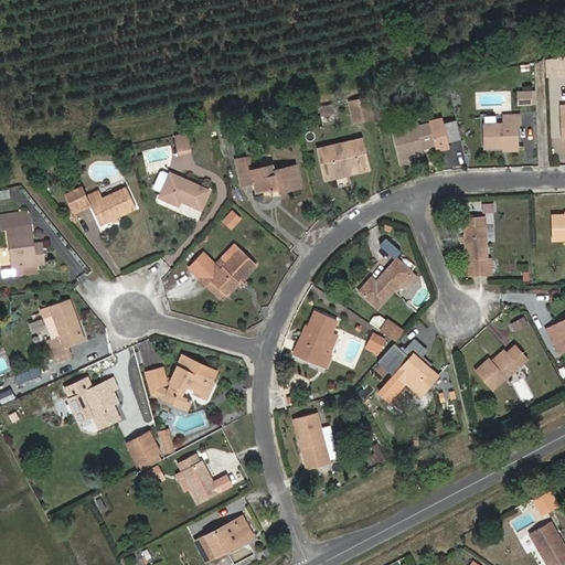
[(373,120),(368,96),(344,100),(350,125),(373,120)]
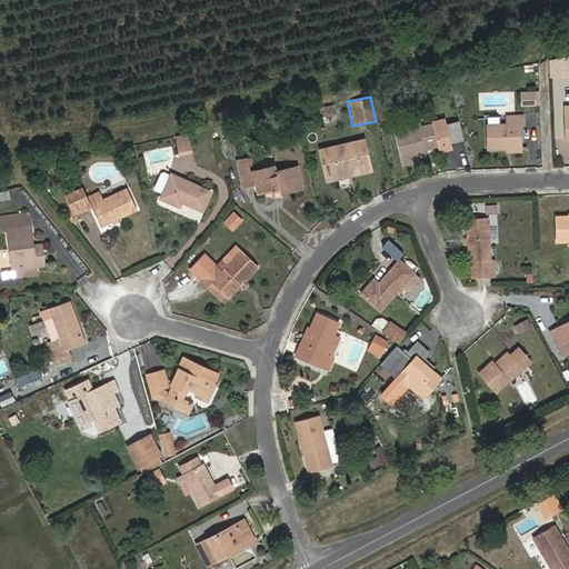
[(507,112),(507,121),(485,123),(487,147),(506,146),(522,145),(521,123),(523,123),(522,112),(507,112)]
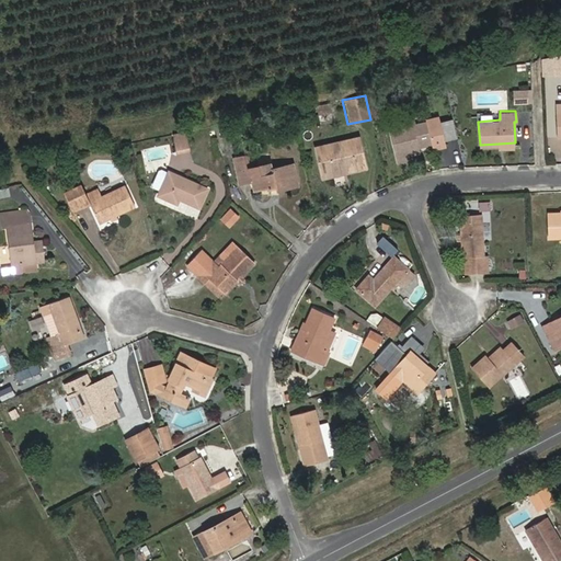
[(403,121),(403,124),(388,128),(397,163),(408,161),(407,155),(419,152),(418,147),(427,144),(430,150),(443,147),(441,139),(437,123),(436,119),(412,125),(411,119),(403,121)]
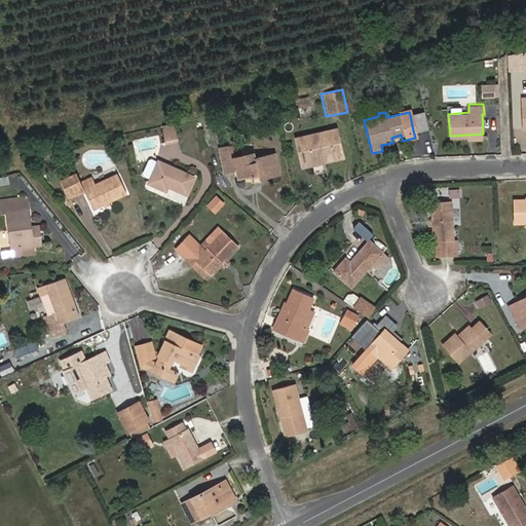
[(413,130),(425,128),(421,113),(410,115),(413,130)]
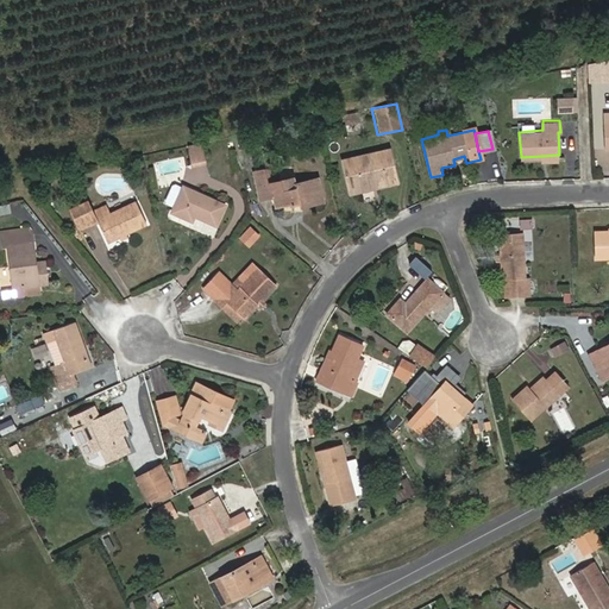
[(203,165),(200,144),(184,148),(189,169),(203,165)]
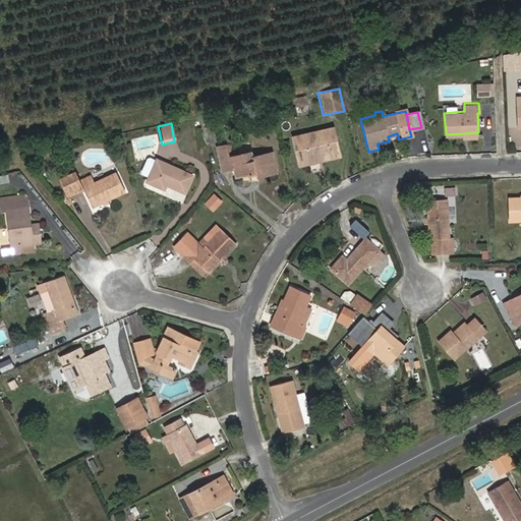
[(329,128),(291,136),(297,166),(307,165),(306,158),(319,155),(320,162),(336,157),(329,128)]
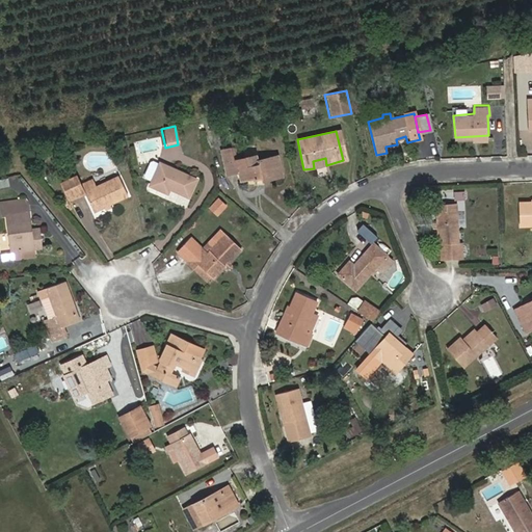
[(232,160),(229,148),(218,151),(224,178),(237,175),(239,183),(258,178),(260,183),(281,178),(275,155),(255,161),(254,155),(232,160)]
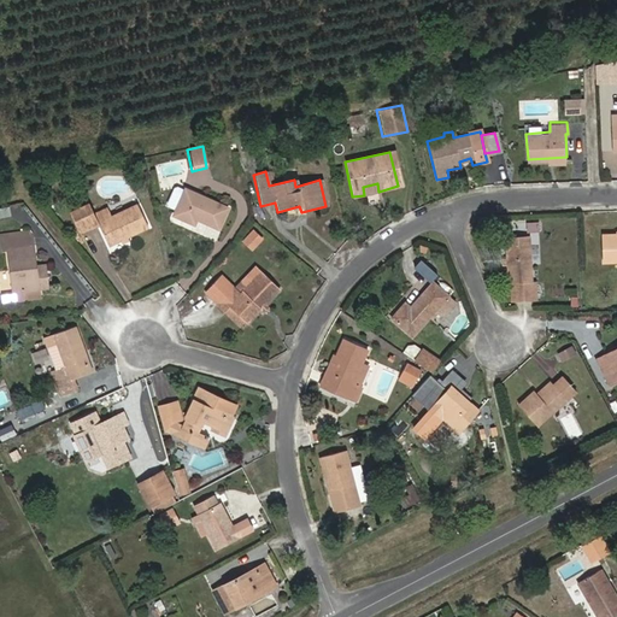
[(364,195),(378,192),(377,183),(363,187),(364,195)]
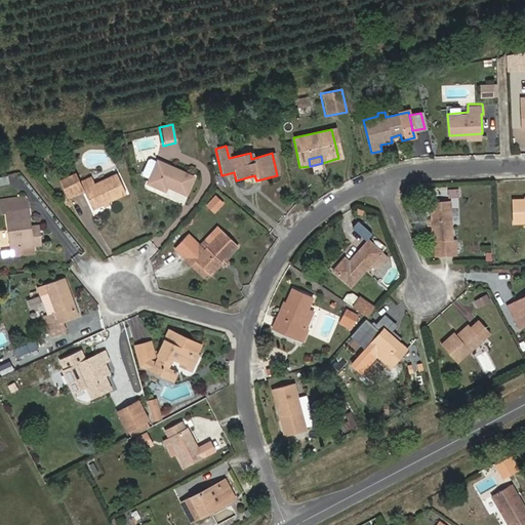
[(154,157),(151,158),(145,171),(146,173),(152,176),(148,183),(166,192),(169,186),(186,195),(196,177),(154,157)]
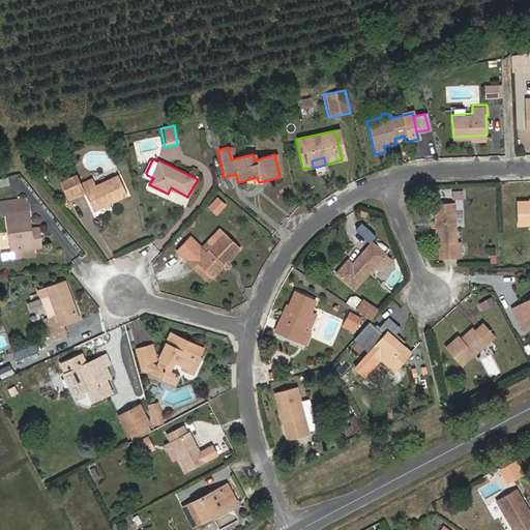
[(79,181),(76,174),(57,183),(66,202),(79,196),(87,213),(99,208),(105,205),(123,197),(114,176),(92,186),(88,178),(79,181)]
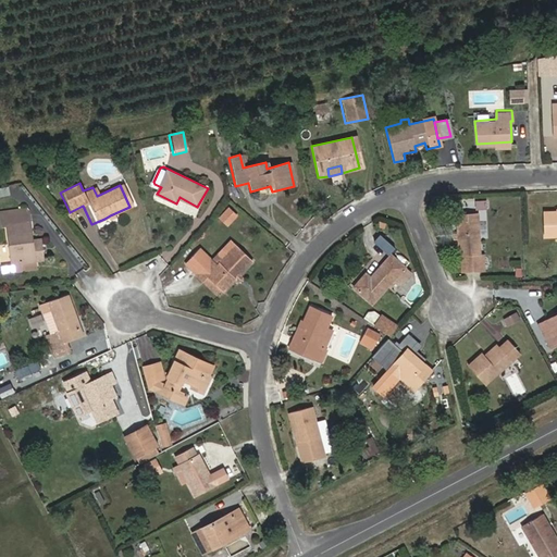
[(477,200),(475,208),(481,208),(481,235),(487,235),(489,200),(477,200)]
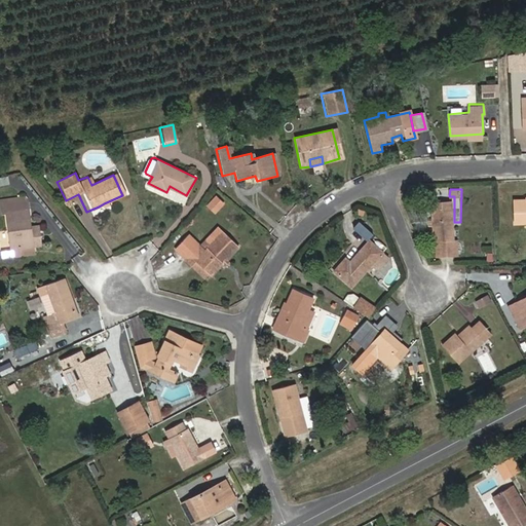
[(207,203),(216,213),(226,202),(217,193),(207,203)]
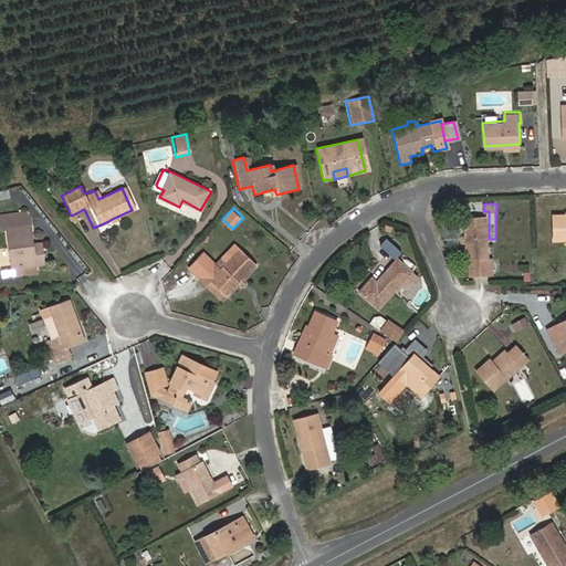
[(33,245),(27,213),(0,218),(0,230),(6,230),(9,249),(12,249),(16,269),(17,276),(33,274),(32,266),(37,265),(44,264),(41,243),(33,245)]
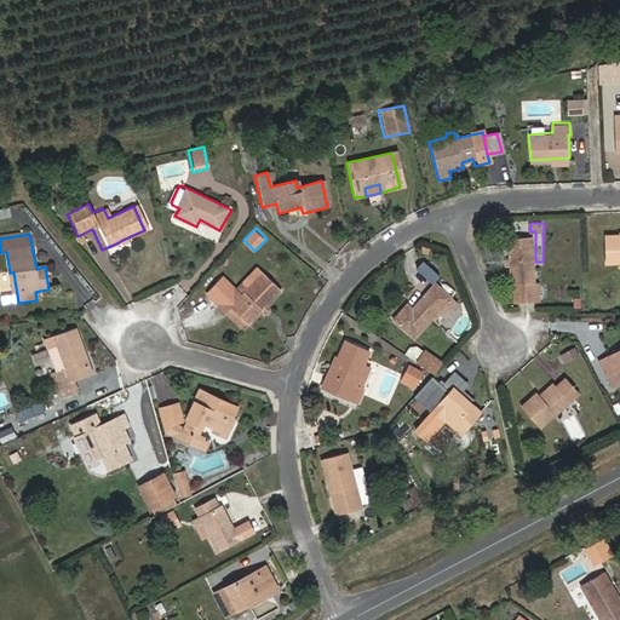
[(533,235),(510,236),(511,256),(511,267),(511,285),(515,285),(516,299),(541,298),(540,280),(535,280),(533,235)]
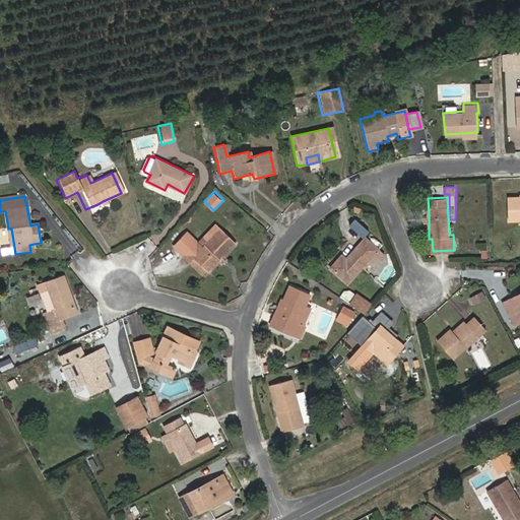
[(519,197),(507,197),(507,218),(519,218),(519,197)]
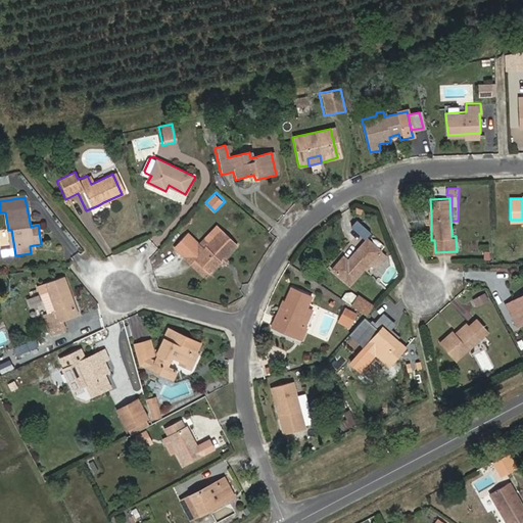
[(353,220),(349,227),(366,237),(371,230),(353,220)]
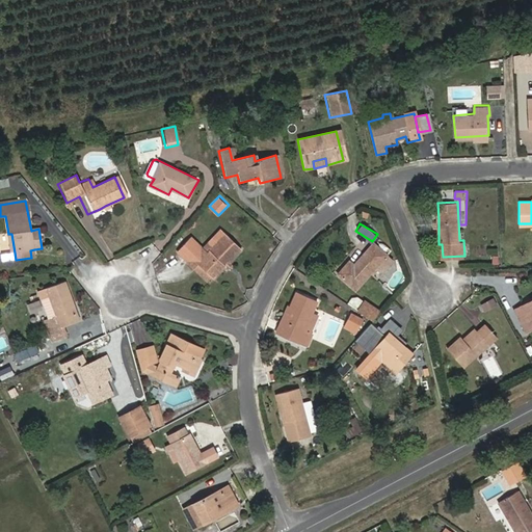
[(205,256),(201,250),(187,263),(191,269),(196,265),(209,277),(222,265),(224,267),(229,264),(227,262),(238,250),(224,237),(211,249),(205,256)]
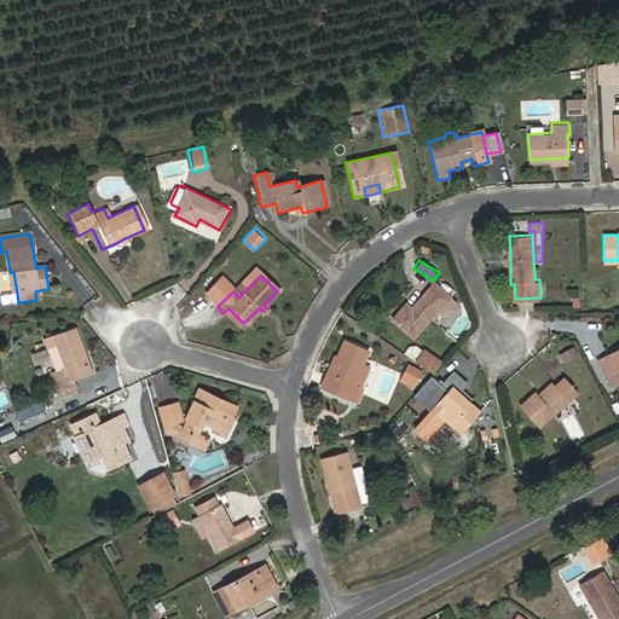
[(408,307),(403,302),(387,318),(410,339),(429,318),(437,324),(457,302),(433,282),(408,307)]
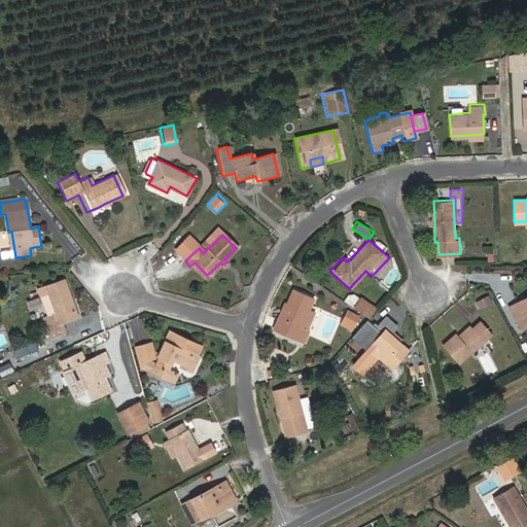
[(209,247),(205,242),(199,248),(203,253),(209,247)]
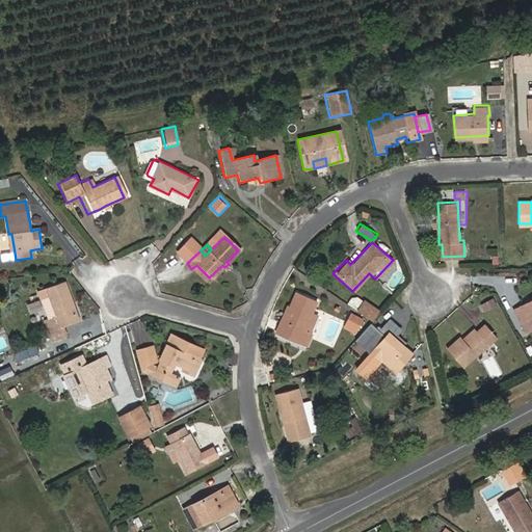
[(209,280),(212,283),(223,272),(225,274),(236,265),(232,262),(241,253),(238,250),(227,262),(229,264),(224,267),(222,265),(209,277),(196,265),(191,269),(189,271),(205,285),(209,280)]
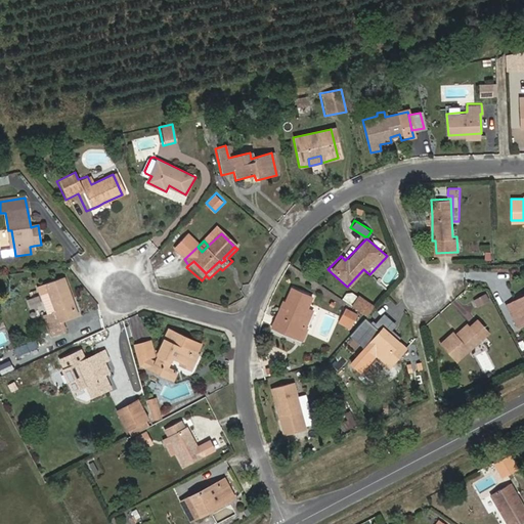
[(43,285),(52,312),(41,317),(49,338),(63,332),(60,323),(73,318),(67,300),(71,298),(62,276),(43,285)]
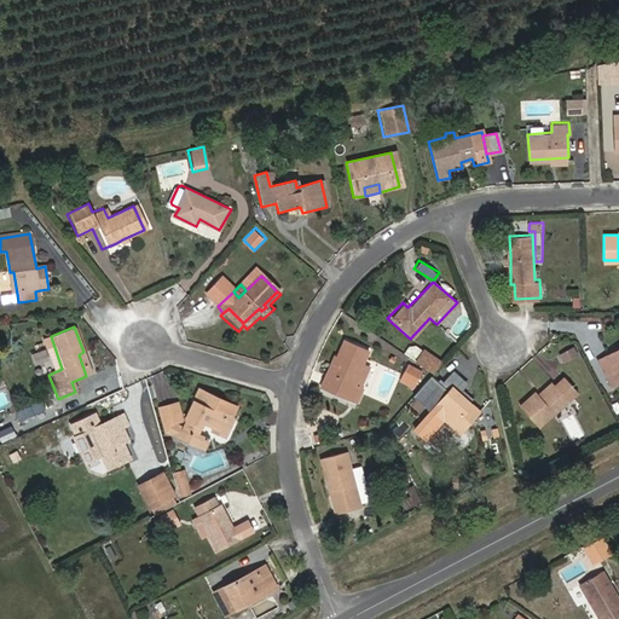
[(366,352),(342,341),(335,360),(329,377),(334,380),(325,395),(348,405),(357,391),(350,387),(362,364),(366,352)]
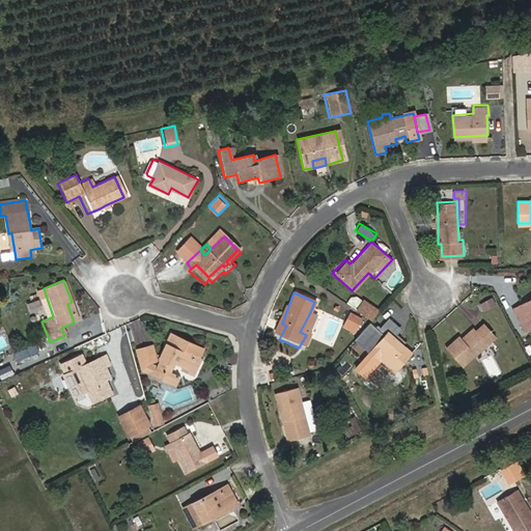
[(480,302),(483,309),(497,303),(494,296),(480,302)]
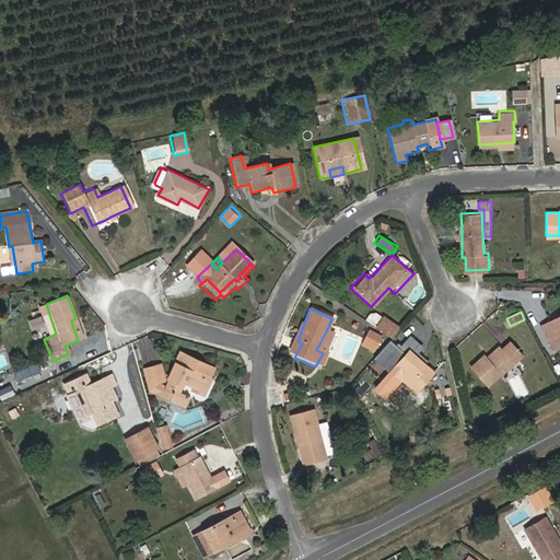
[(559,313),(541,324),(555,349),(559,346),(559,341),(559,340),(559,339),(559,313)]
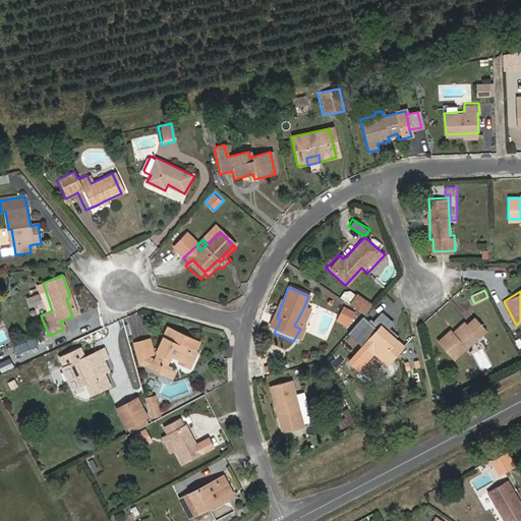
[(355,293),(348,303),(364,314),(372,304),(355,293)]
